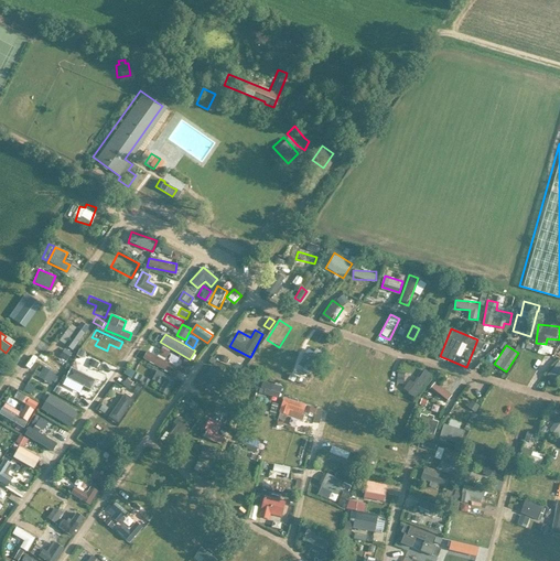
[(162,346),(158,354),(167,359),(171,351),(162,346)]
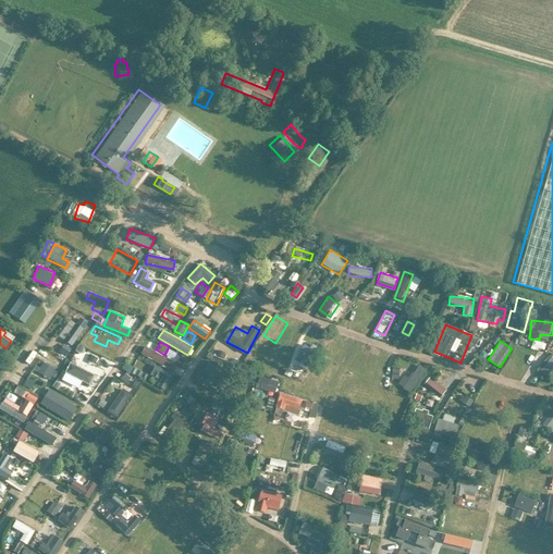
[(298,365),(306,369),(318,347),(311,343),(298,365)]
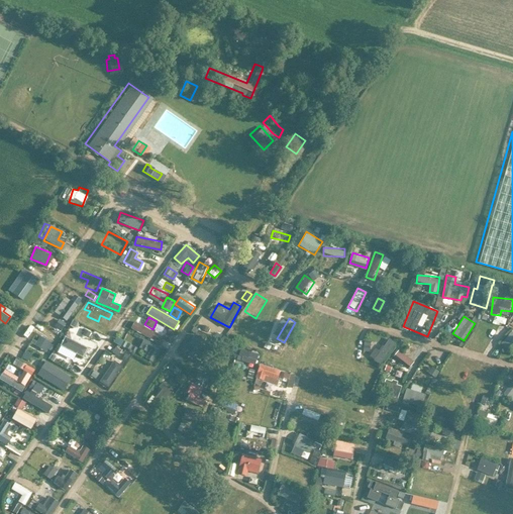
[(87,340),(92,329),(72,320),(67,331),(87,340)]
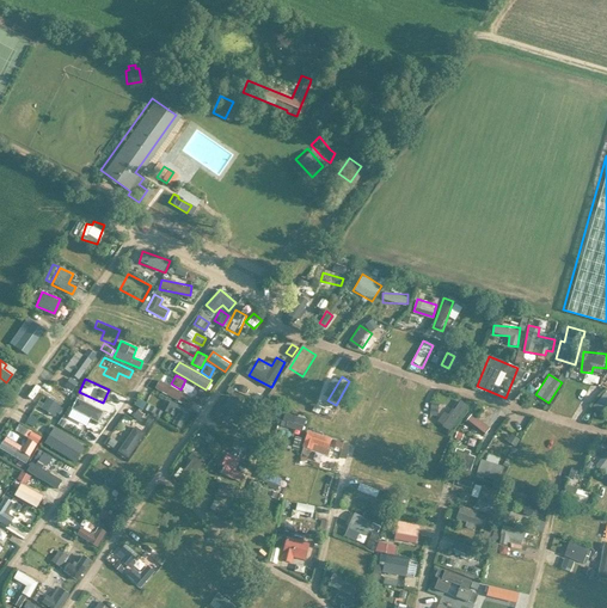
[(159,380),(155,387),(196,411),(206,393),(198,388),(194,398),(159,380)]
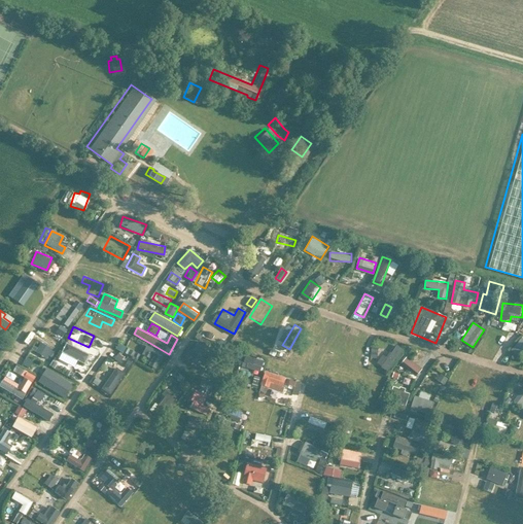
[(486,334),(503,340),(507,333),(489,327),(486,334)]
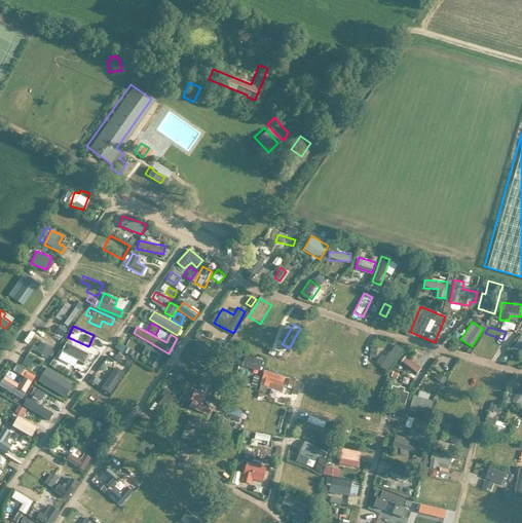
[(512,353),(519,356),(521,348),(521,338),(516,337),(512,353)]
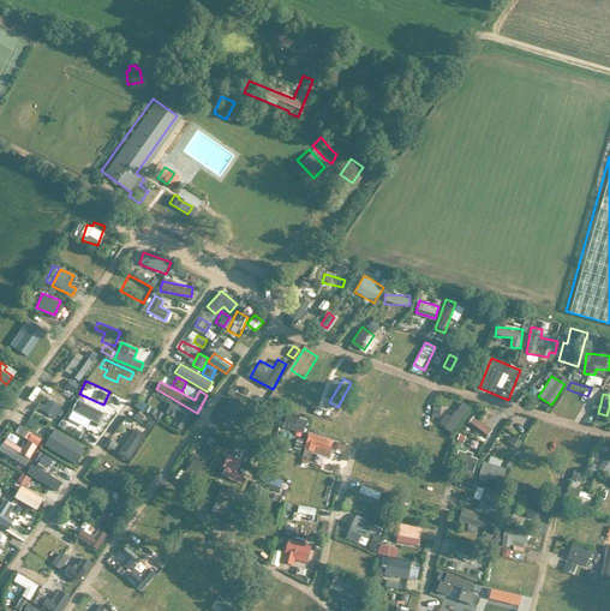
[(75,397),(60,427),(81,437),(85,427),(96,432),(105,412),(75,397)]
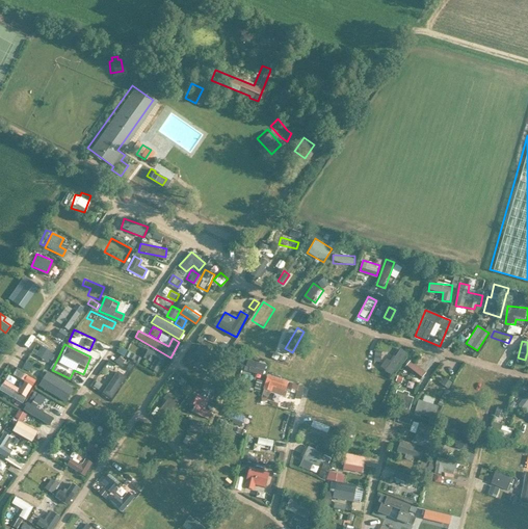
[(211,350),(200,344),(189,365),(201,371),(211,350)]
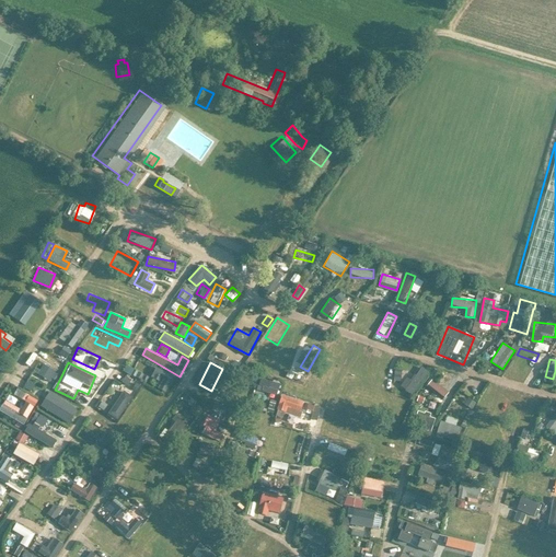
[(123,370),(146,382),(148,376),(126,364),(123,370)]
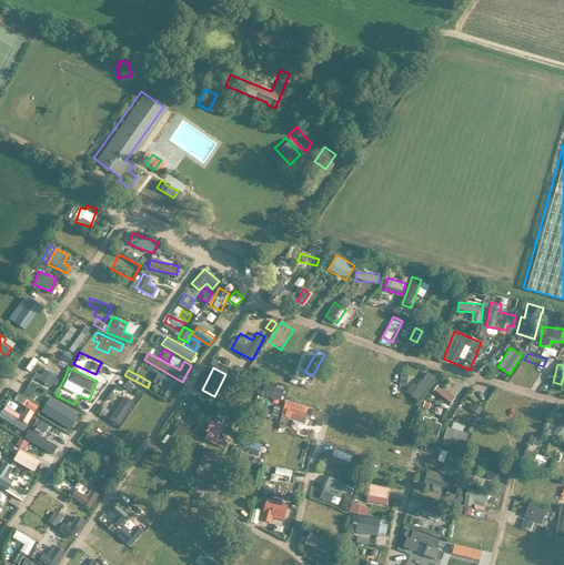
[(419,385),(412,382),(406,392),(427,403),(440,380),(426,372),(419,385)]
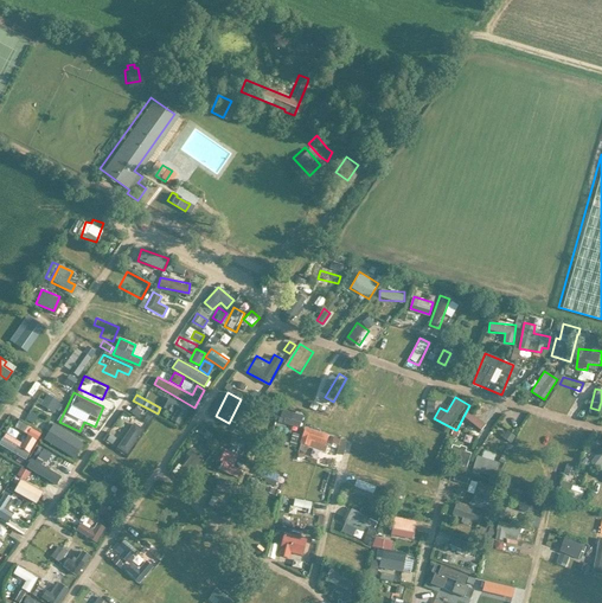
[(167,399),(164,410),(173,412),(171,421),(183,423),(189,405),(167,399)]
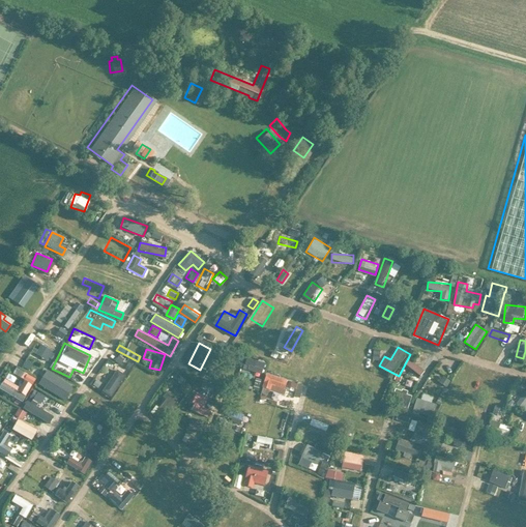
[(237,363),(240,355),(226,350),(223,355),(231,358),(230,361),(237,363)]
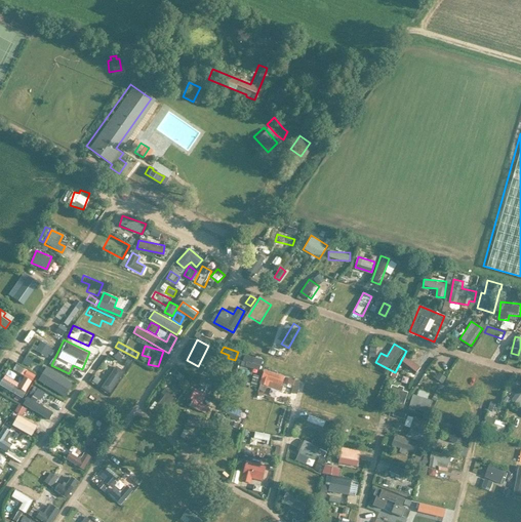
[(113,359),(119,362),(122,355),(117,352),(113,359)]
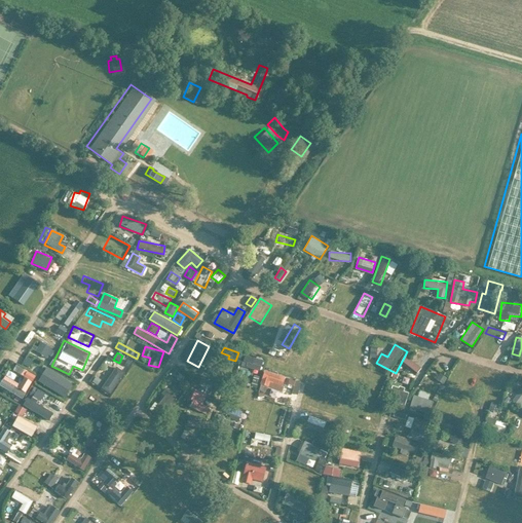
[(238,360),(243,361),(241,364),(255,368),(258,359),(240,353),(238,360)]
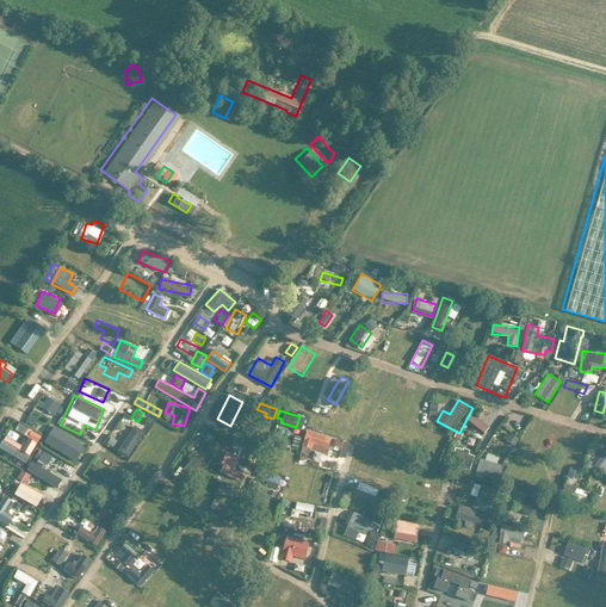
[(119,438),(131,417),(123,413),(111,433),(119,438)]
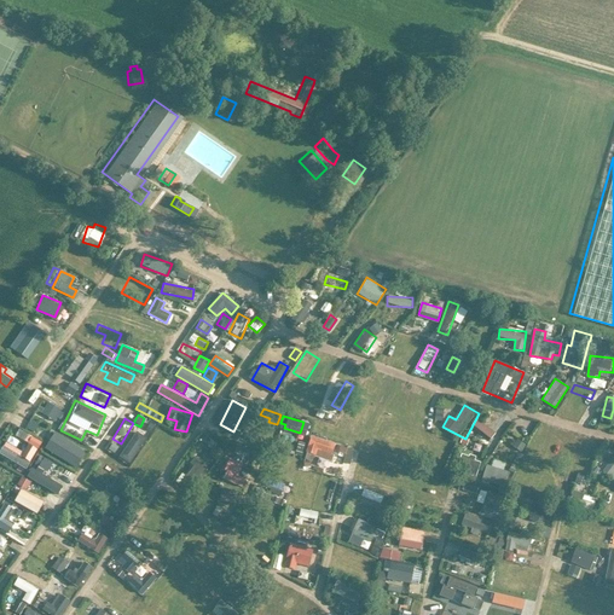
[(150,418),(146,428),(154,431),(158,422),(150,418)]
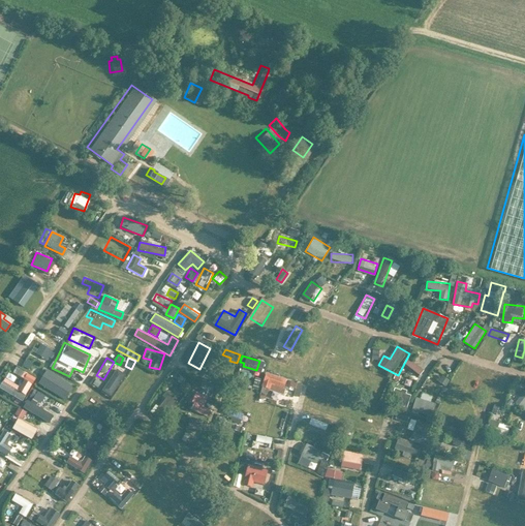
[(306,380),(308,372),(285,366),(283,374),(306,380)]
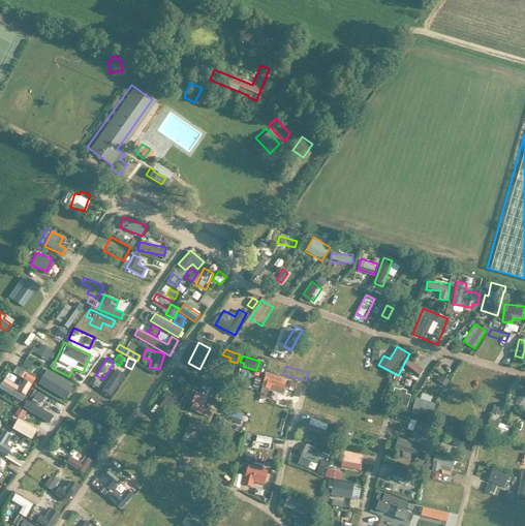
[(3,367),(0,373),(0,375),(5,377),(8,370),(3,367)]
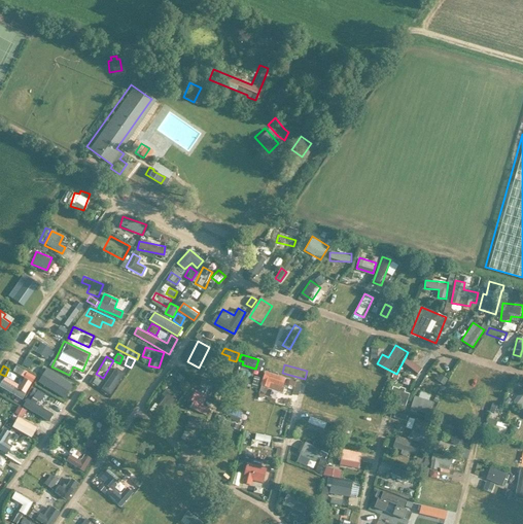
[(115,367),(102,388),(111,393),(125,373),(115,367)]
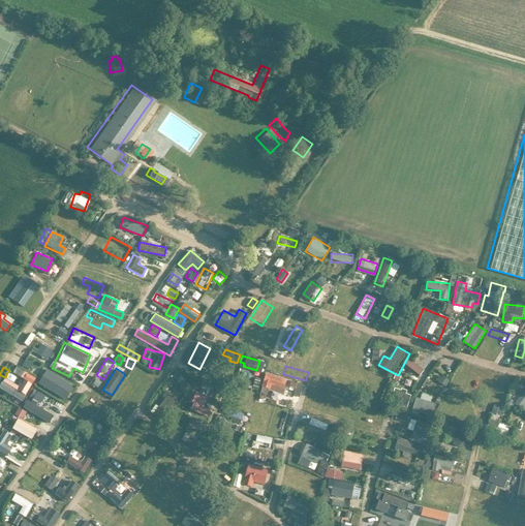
[(167,376),(181,388),(186,380),(173,369),(167,376)]
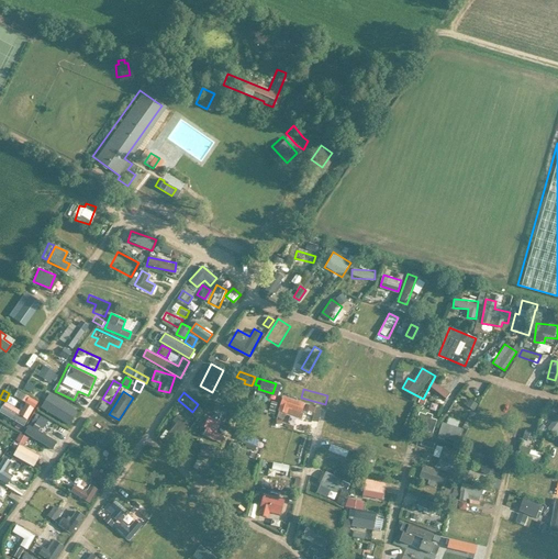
[(483,409),(494,413),(501,397),(489,392),(483,409)]
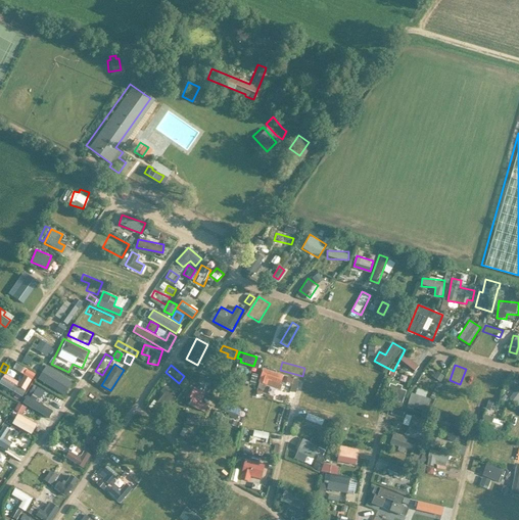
[(132,366),(127,374),(143,384),(146,378),(137,373),(139,370),(132,366)]
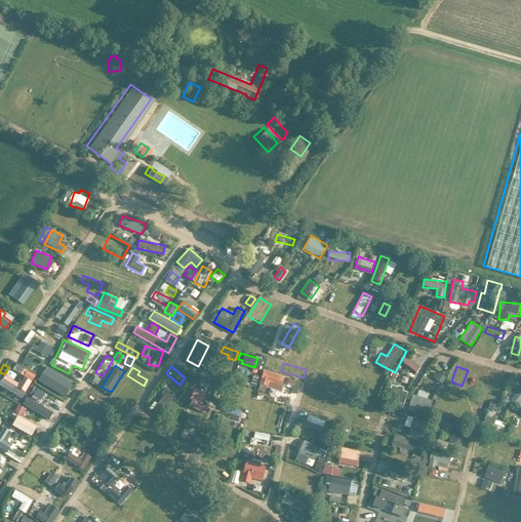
[(280,374),(259,367),(255,380),(263,384),(277,389),(279,384),(277,383),(280,374)]
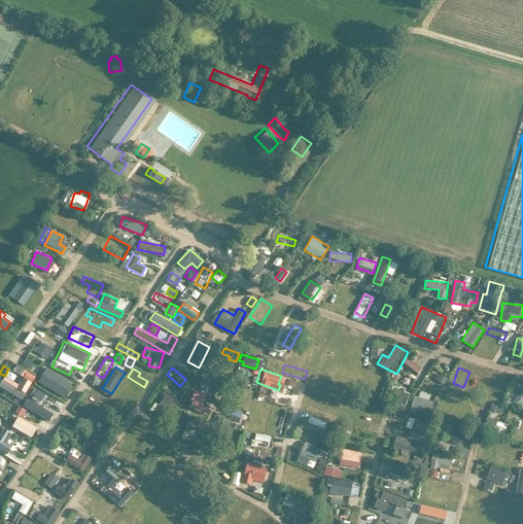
[(437,381),(445,384),(447,377),(440,375),(437,381)]
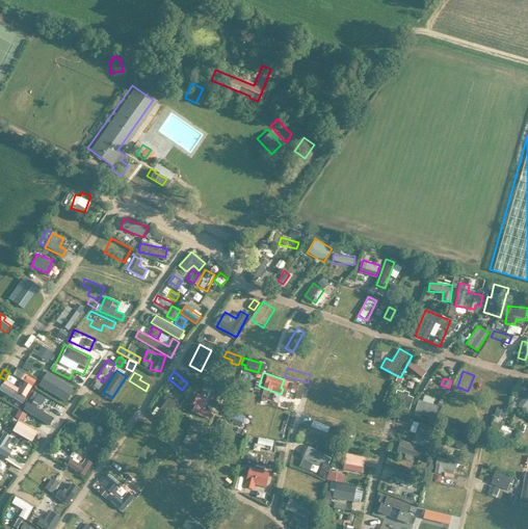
[(0,392),(25,401),(31,385),(23,381),(21,387),(3,380),(0,389),(0,392)]
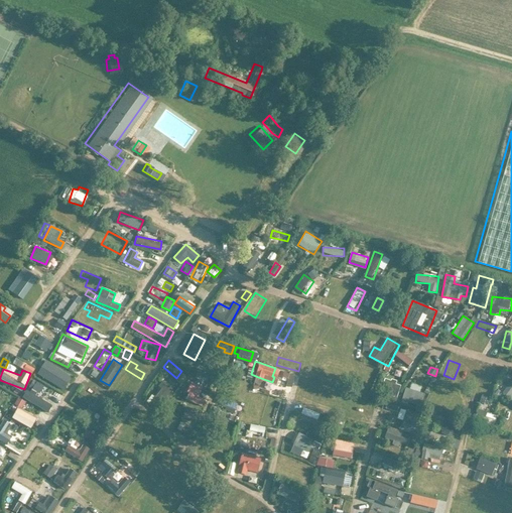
[(90,375),(98,379),(101,374),(93,369),(90,375)]
